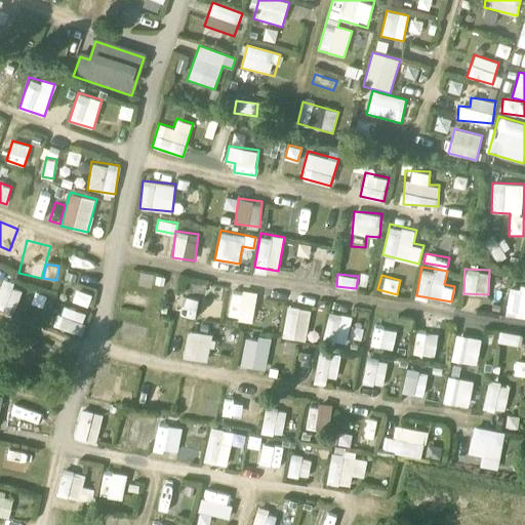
[(0,288),(0,307),(14,313),(24,288),(3,280),(0,288)]
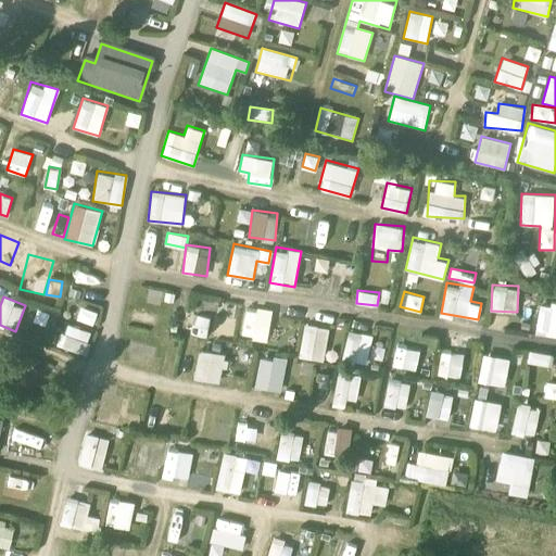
[(555,303),(536,303),(535,336),(555,336),(555,303)]
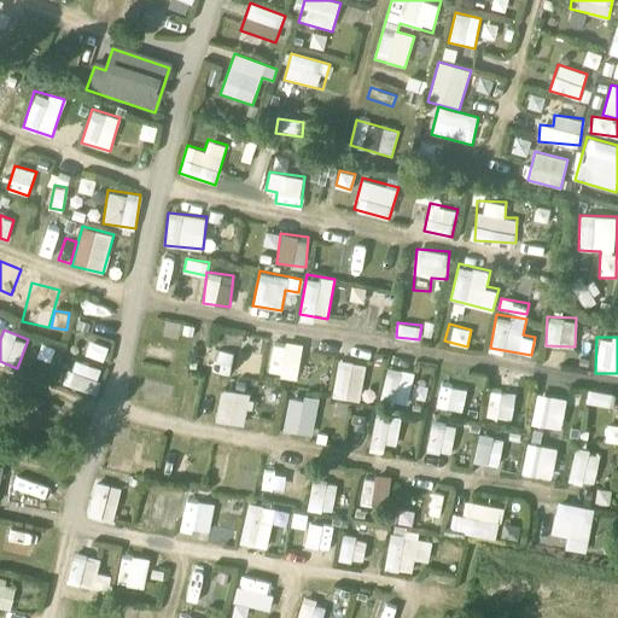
[(85,354),(105,359),(109,344),(88,339),(85,354)]
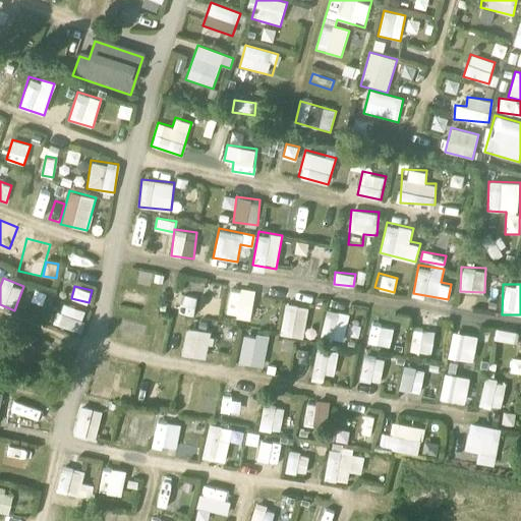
[(180,311),(194,313),(196,295),(182,294),(180,311)]
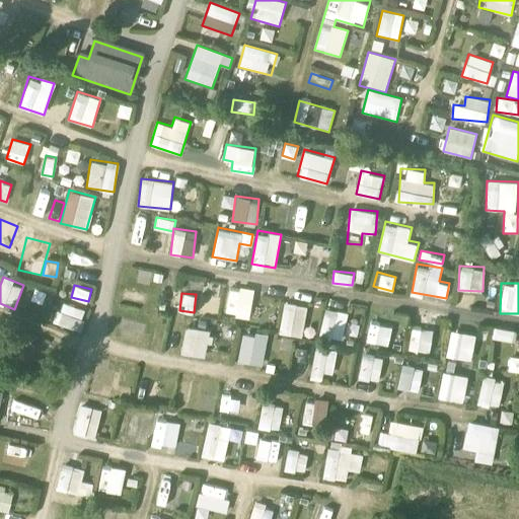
[(239,324),(261,327),(265,302),(243,299),(239,324)]
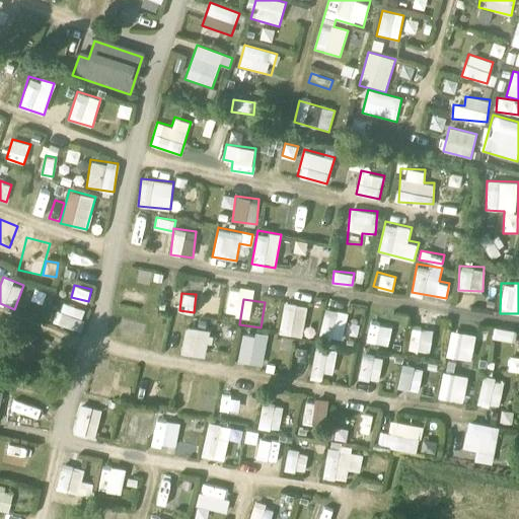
[(62,300),(55,321),(79,329),(87,309),(62,300)]
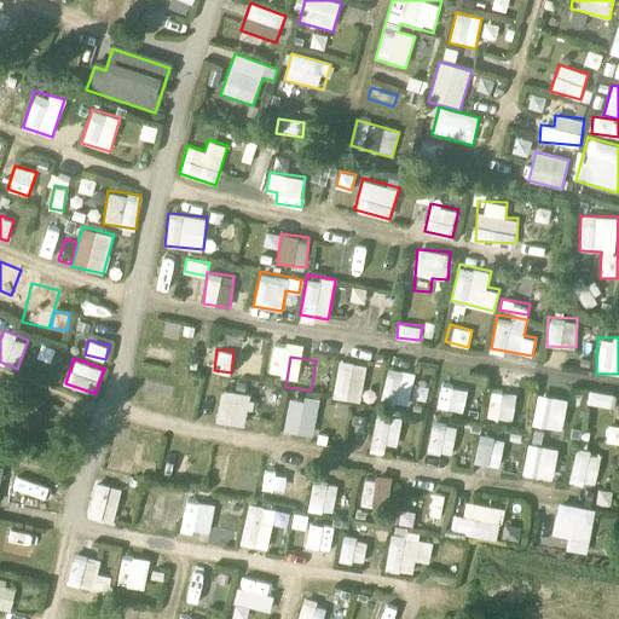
[(363,401),(366,363),(337,360),(334,398),(363,401)]
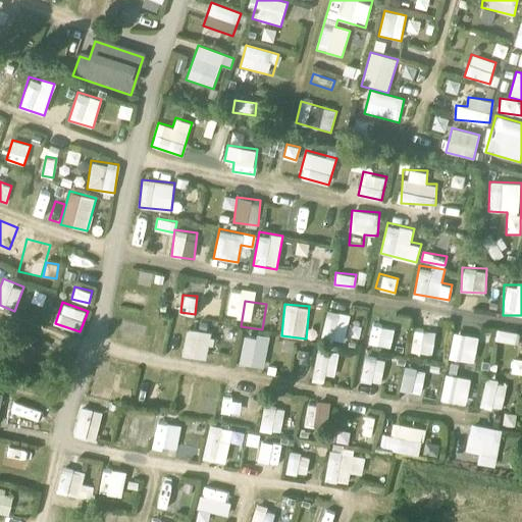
[(328,311),(321,333),(344,341),(351,318),(328,311)]
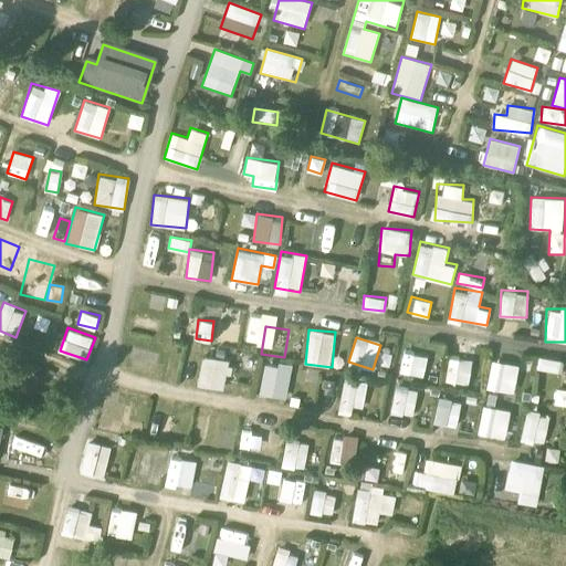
[(405,348),(399,370),(423,377),(429,355),(405,348)]
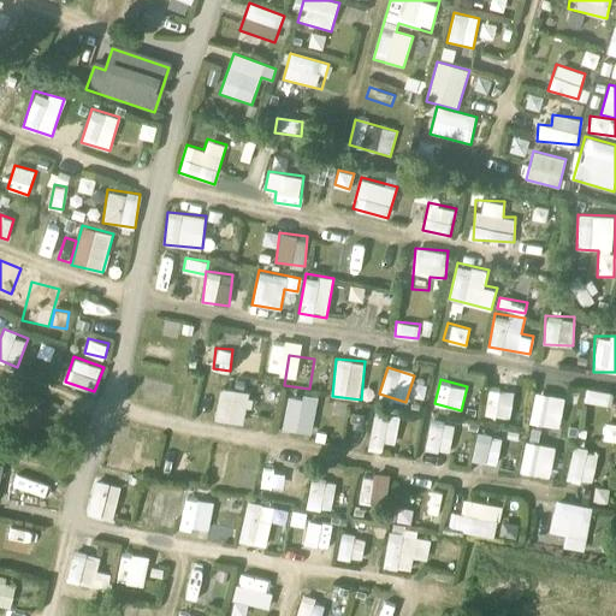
[(214,420),(246,424),(250,391),(220,386),(214,420)]
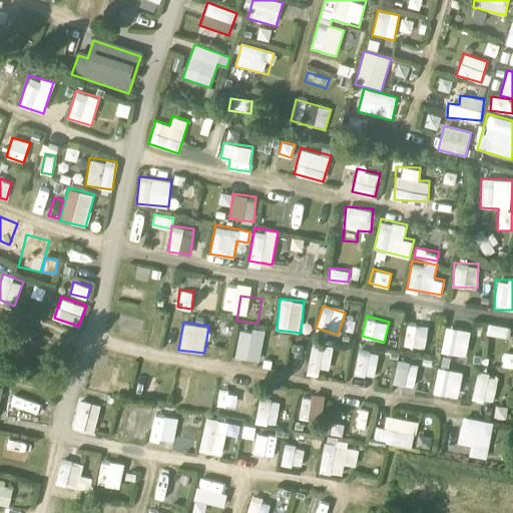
[(487,334),(508,336),(509,326),(488,324),(487,334)]
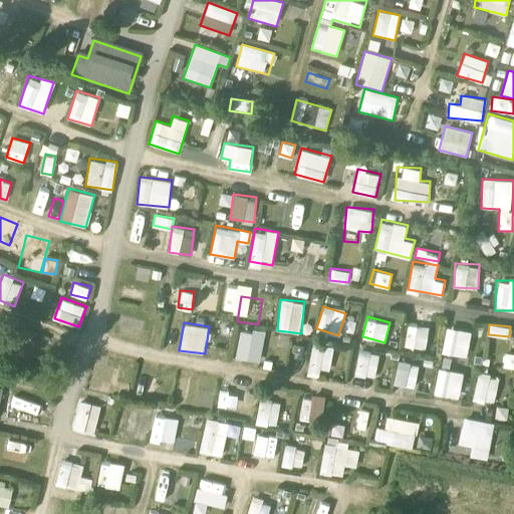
[(424,351),(428,328),(407,325),(403,348),(424,351)]
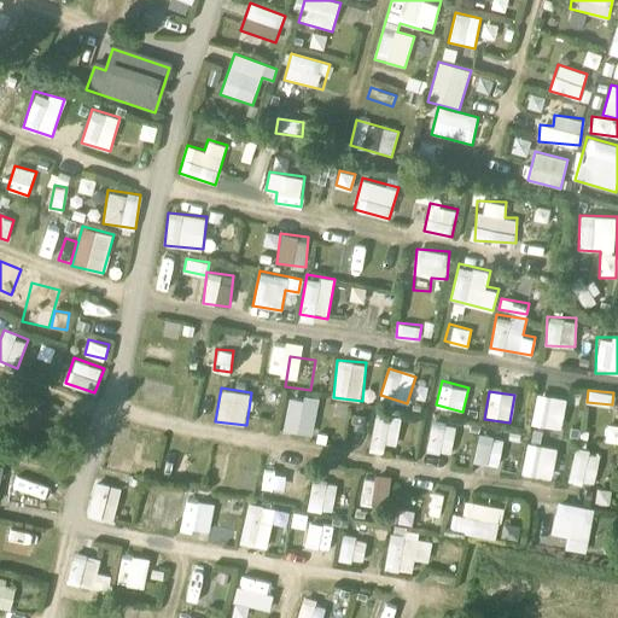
[(535,424),(561,429),(567,397),(541,392),(535,424)]
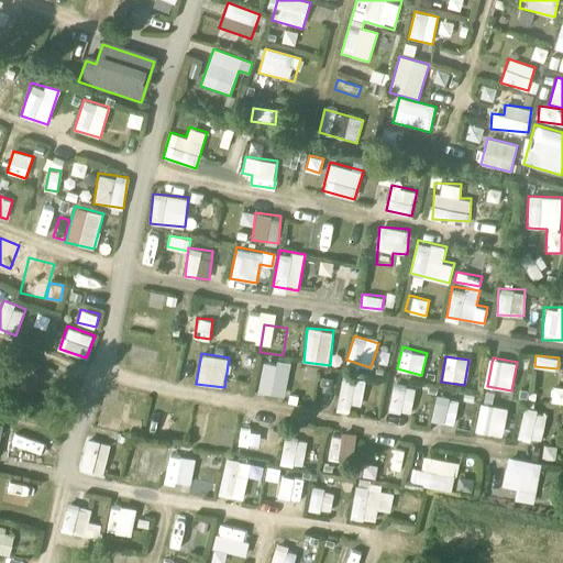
[(260,394),(288,395),(289,363),(261,362),(260,394)]
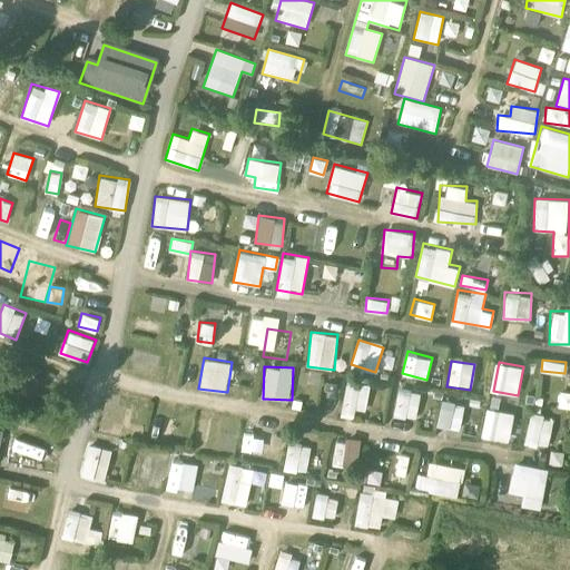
[(340,416),(354,419),(355,409),(366,411),(371,385),(346,382),(340,416)]
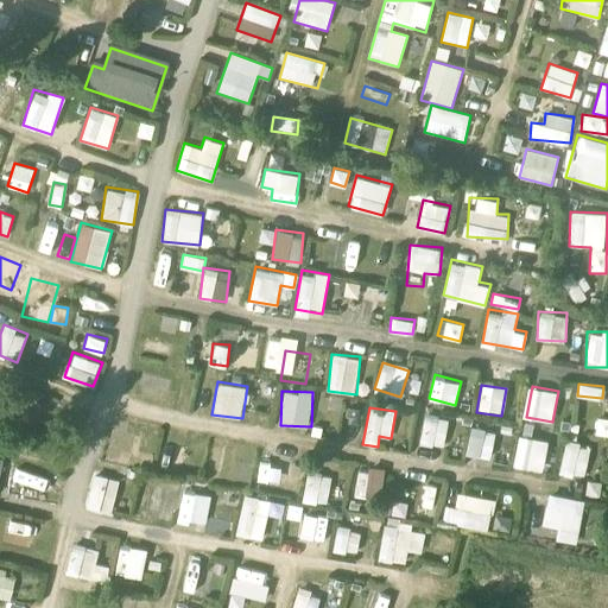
[(419,443),(443,448),(449,418),(425,413),(419,443)]
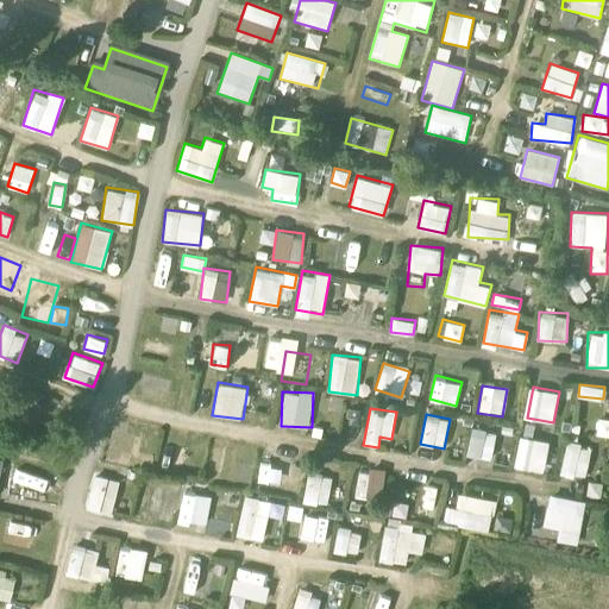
[(608,437),(608,419),(598,419),(597,435),(608,437)]
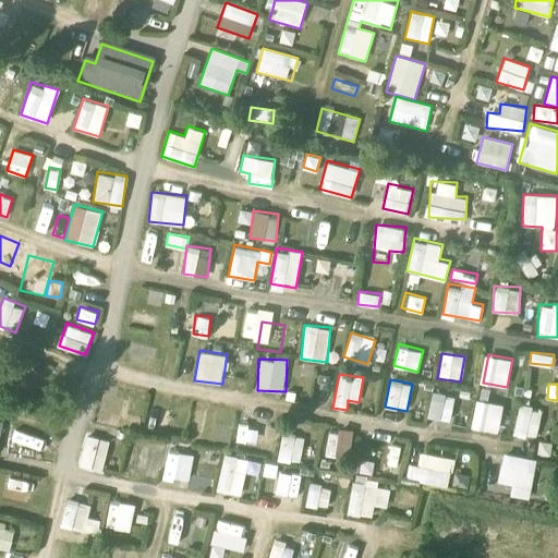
[(97,414),(119,421),(126,397),(104,390),(97,414)]
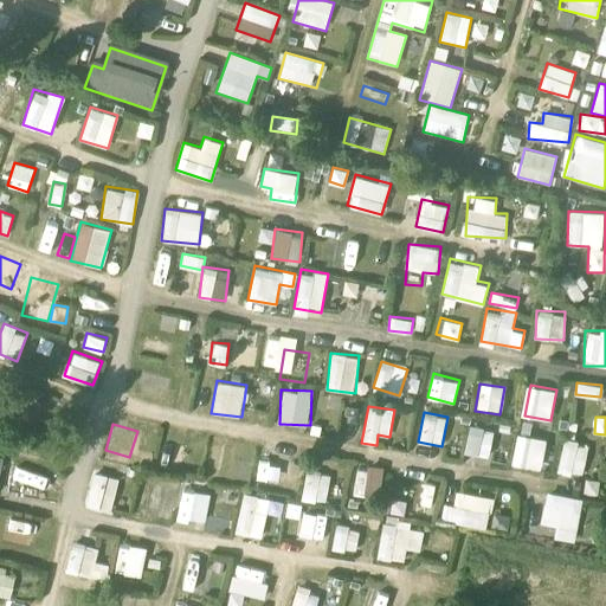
[(468,425),(464,453),(489,457),(494,429),(468,425)]
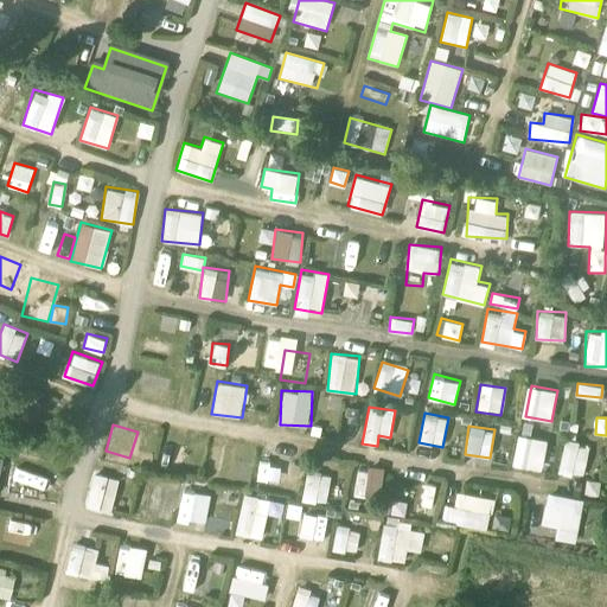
[(548,442),(518,438),(513,465),(542,471),(548,442)]
